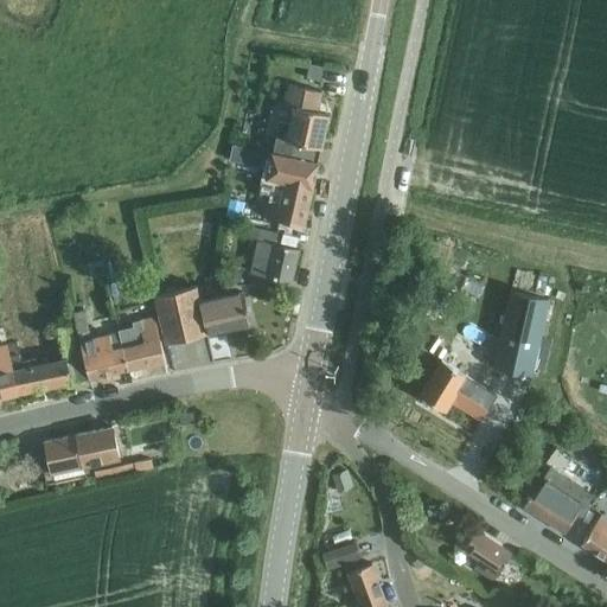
[(274,141),(272,153),(317,164),(327,115),(314,112),(319,93),(286,85),(278,126),(287,128),(285,144),(274,141)]
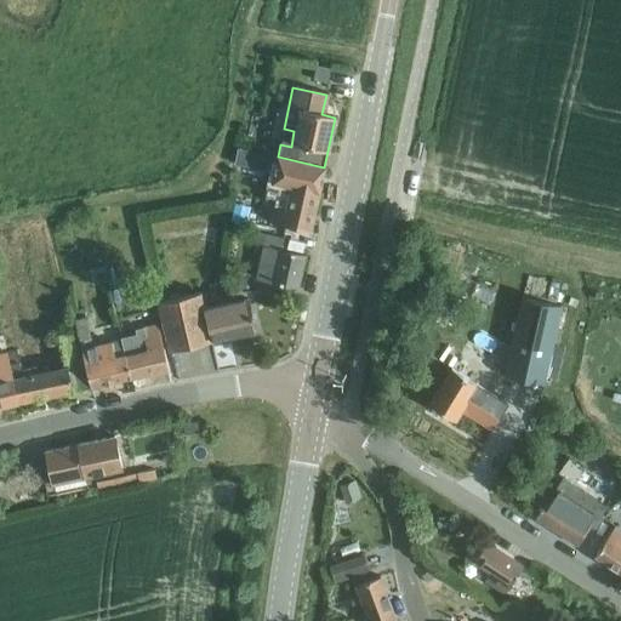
[(324,167),(278,157),(272,182),(289,186),(283,210),(268,206),(266,222),(311,232),(324,167)]
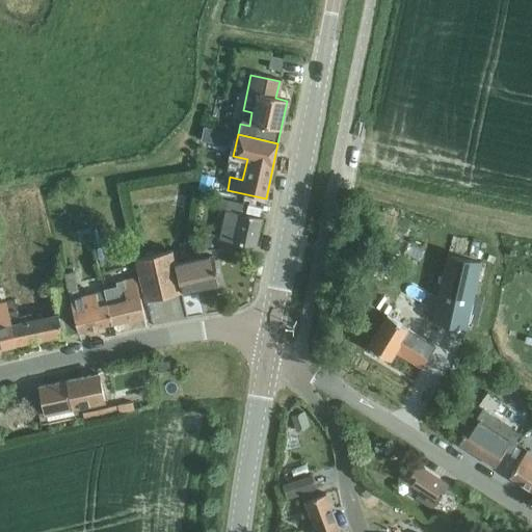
[(196,193),(209,196),(213,179),(200,177),(196,193)]
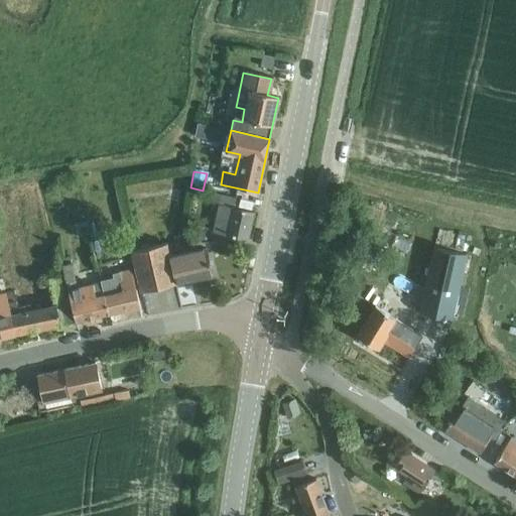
[(213,192),(210,203),(219,205),(212,233),(246,241),(252,213),(233,208),(235,198),(213,192)]
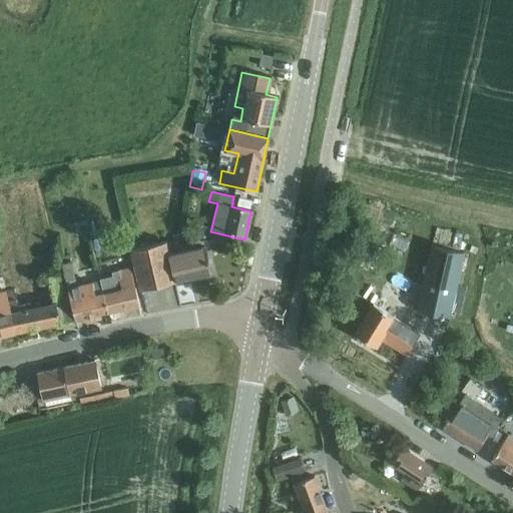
[(165,242),(130,250),(139,290),(169,284),(210,274),(204,246),(168,254),(165,242)]
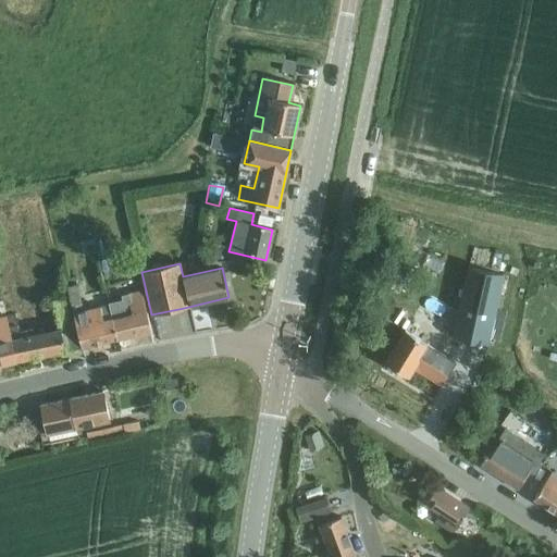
[(452,337),(486,345),(503,275),(468,268),(452,337)]
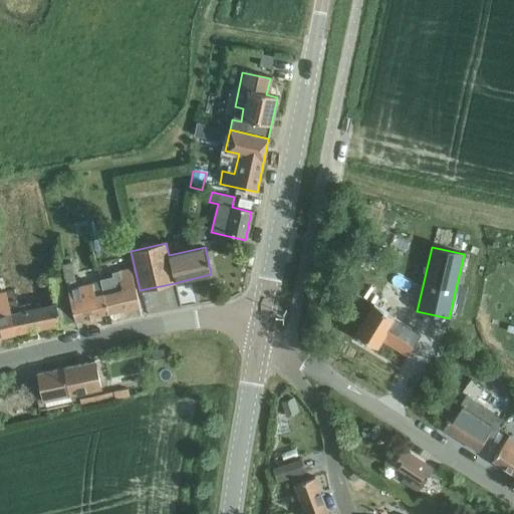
[(69,264),(61,266),(63,275),(68,297),(73,320),(105,312),(98,282),(98,280),(74,286),(69,264)]
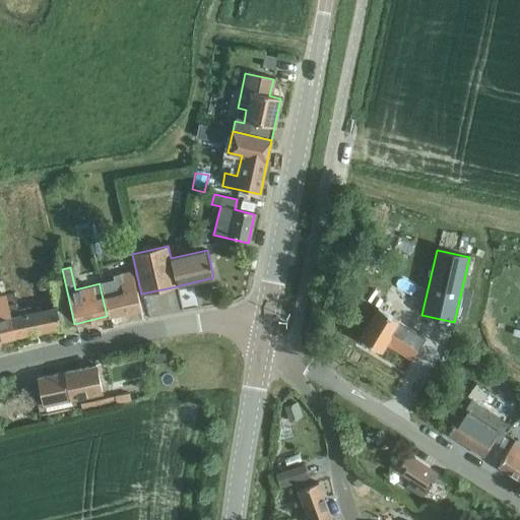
[(115,280),(101,283),(100,283),(100,285),(107,316),(140,309),(131,272),(114,276),(115,280)]
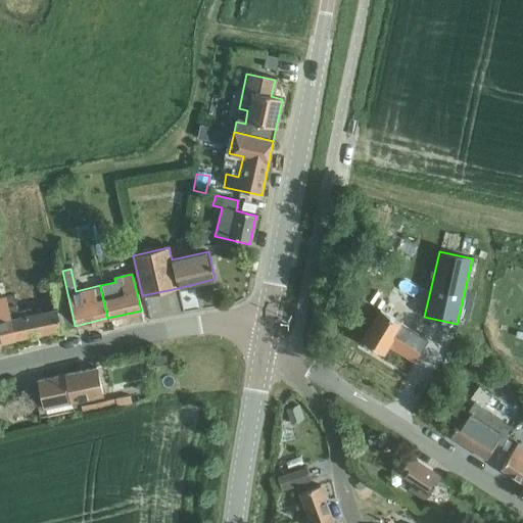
[(13,296),(5,297),(7,305),(6,305),(9,321),(13,339),(60,329),(75,326),(69,302),(64,280),(50,283),(55,306),(56,308),(30,315),(28,310),(17,313),(13,296)]
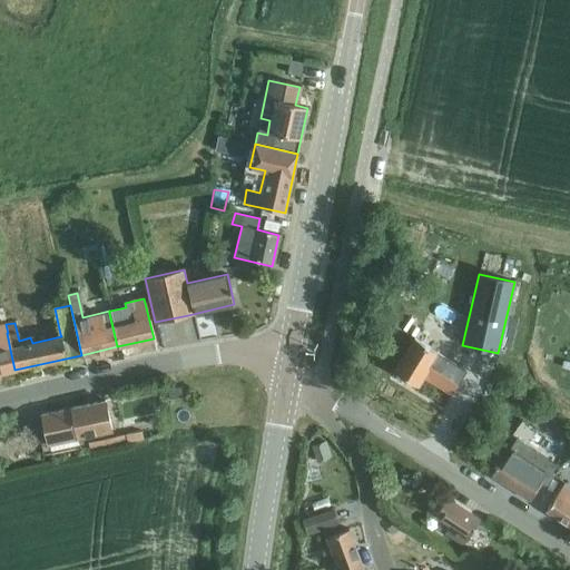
[(423,377),(450,394),(465,371),(438,353),(439,352),(414,336),(393,370),(418,386),(423,377)]
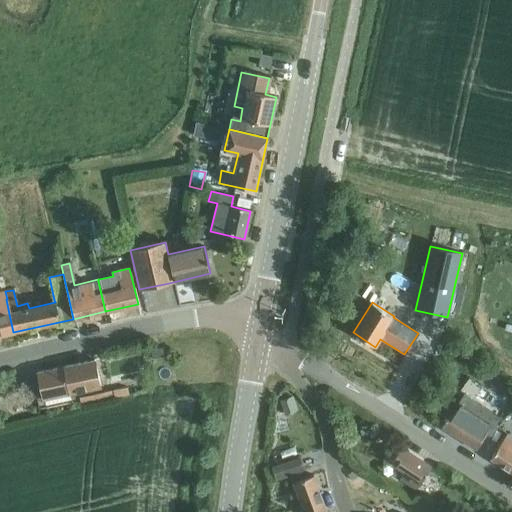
[(9,314),(0,316),(0,335),(13,332),(9,314)]
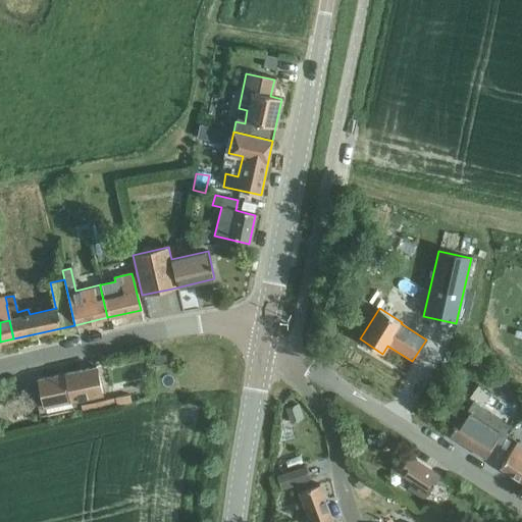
[(154,356),(156,364),(166,362),(164,353),(154,356)]
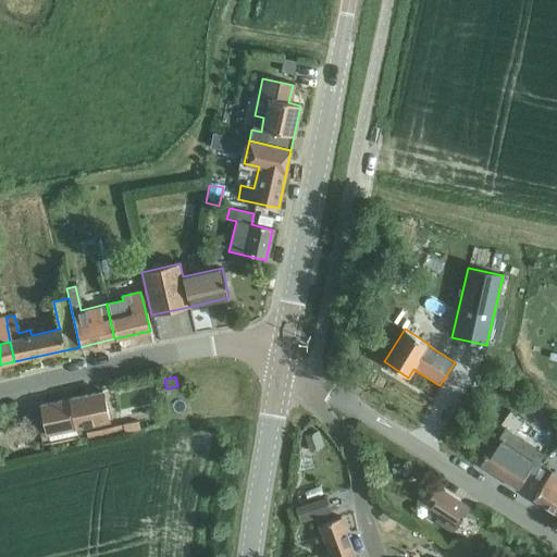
[(40,405),(45,426),(74,419),(75,425),(108,418),(101,391),(70,398),(40,405)]
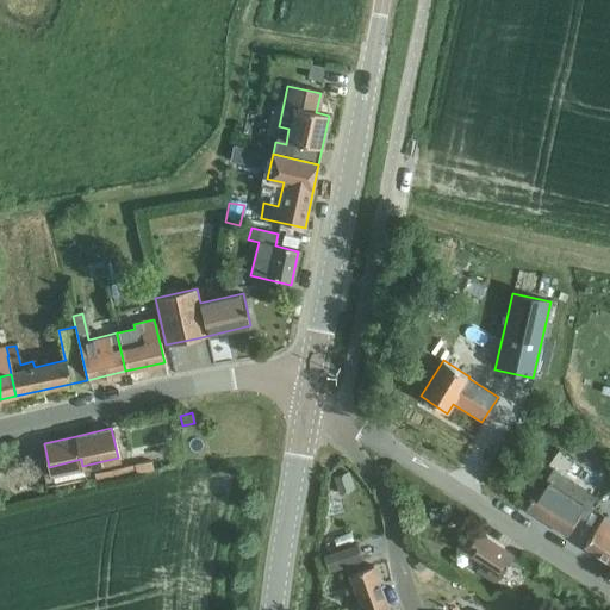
[(119,465),(93,472),(95,480),(95,481),(122,475),(153,468),(153,467),(150,458),(119,465)]
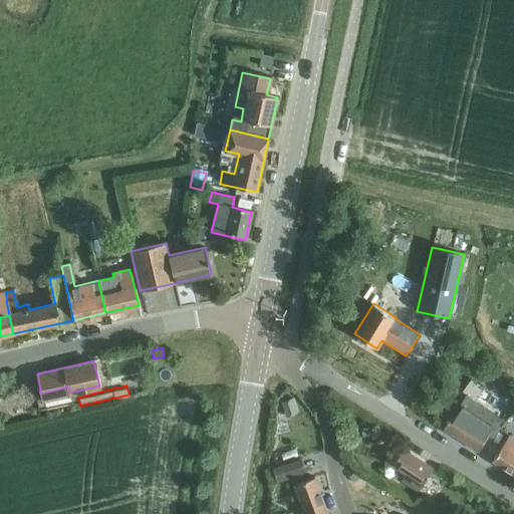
[(467,393),(460,403),(443,429),(477,452),(488,434),(493,437),(506,418),(467,393)]
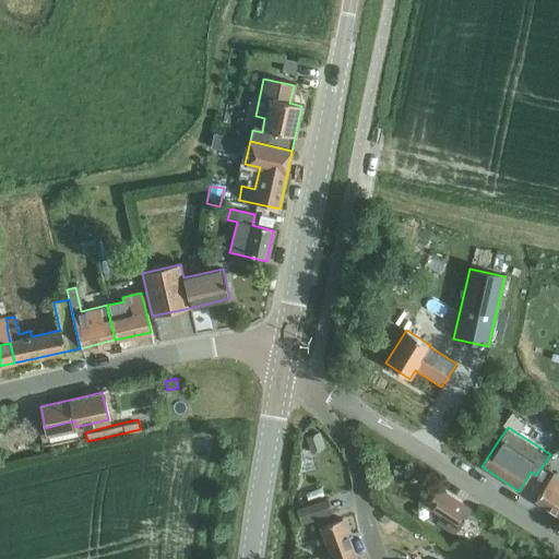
[(545,487),(535,501),(558,518),(558,477),(554,474),(545,487)]
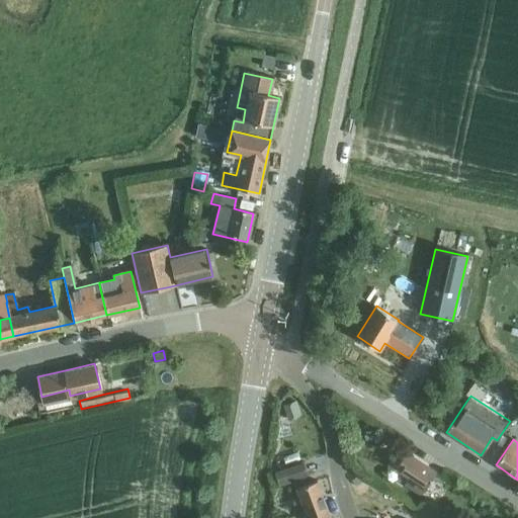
[(436,473),(406,454),(396,469),(410,479),(406,485),(422,495),(436,473)]
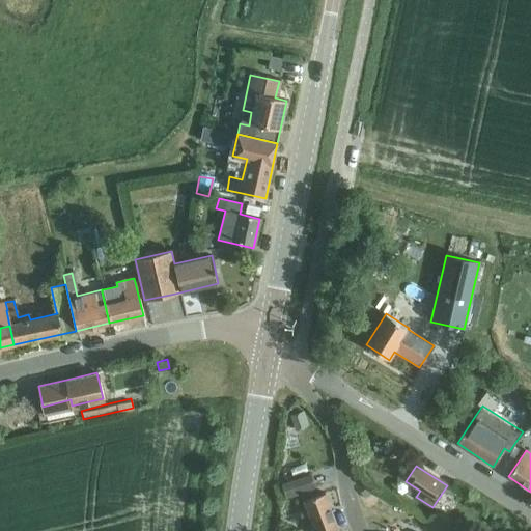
[(290,478),(286,495),(315,484),(310,470),(290,478)]
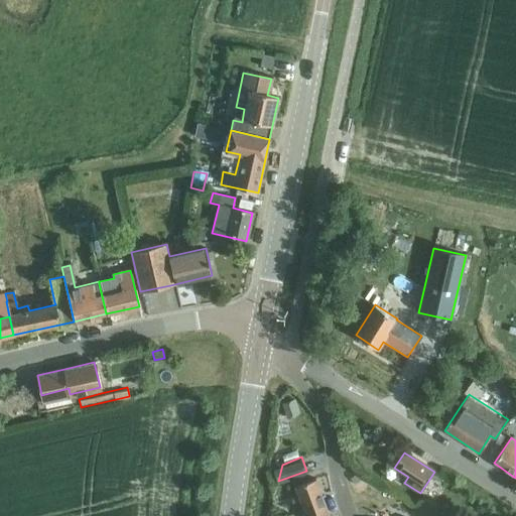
[(296,486),(306,515),(326,515),(330,515),(315,479),(296,486)]
